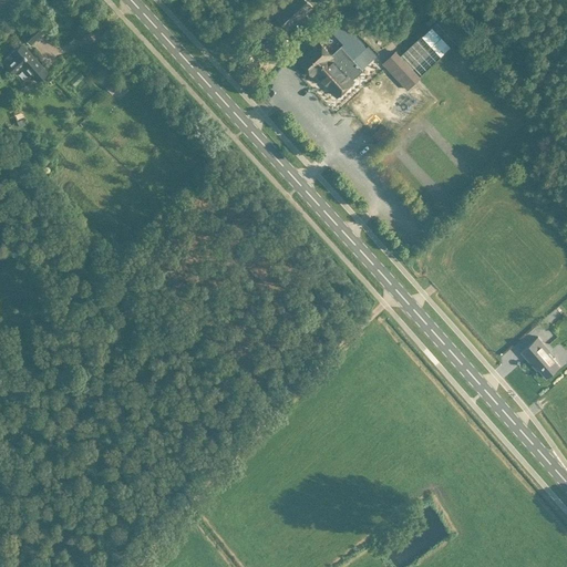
[(289,29),(297,22),(313,7),(307,0),(294,0),(285,9),(277,16),(289,29)]
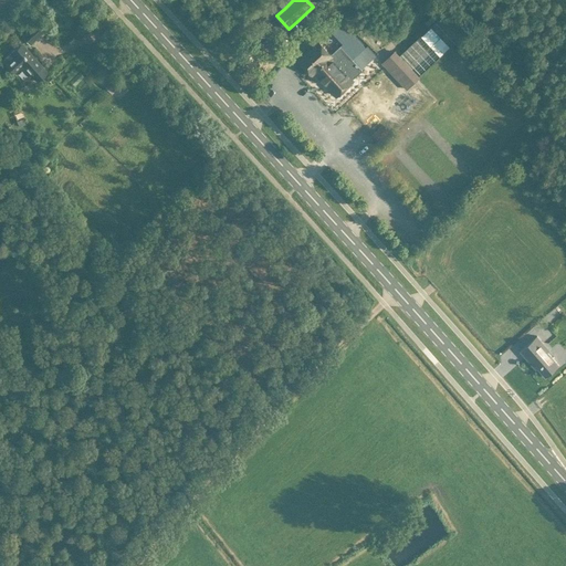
[(342,37),(348,30),(339,20),(332,25),(342,37)]
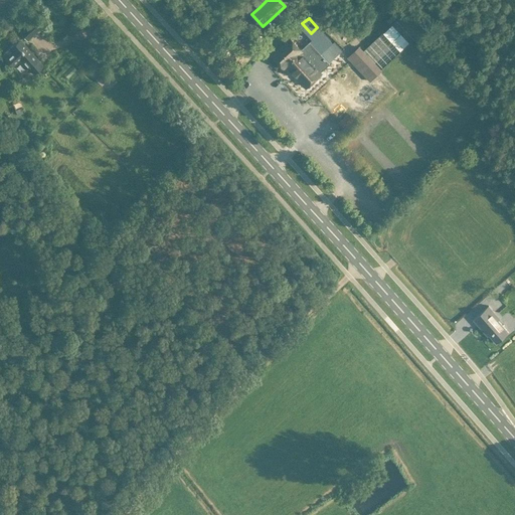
[(27,40),(41,28),(34,20),(21,32),(27,40)]
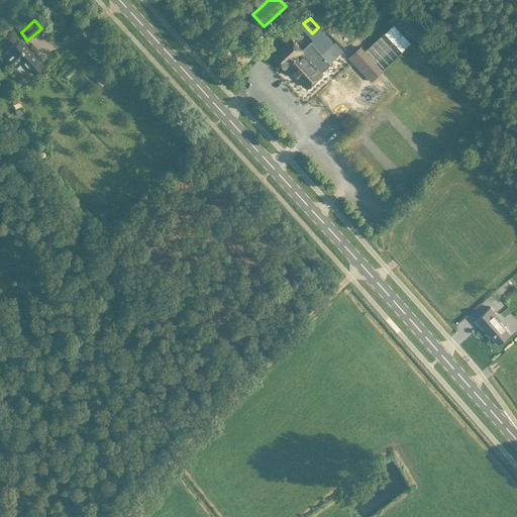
[(313,41),(311,42),(330,64),(342,53),(343,52),(336,43),(334,44),(323,32),(313,41)]
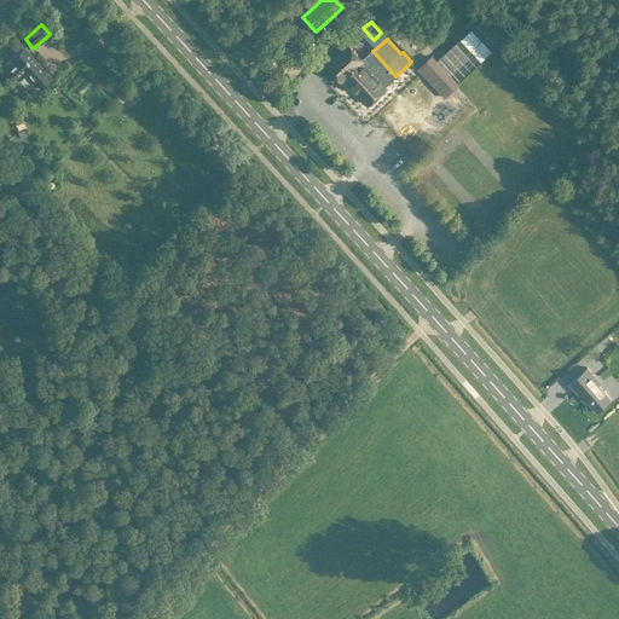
[(351,46),(337,58),(328,65),(341,80),(345,77),(343,77),(363,61),(362,59),(363,59),(351,46)]
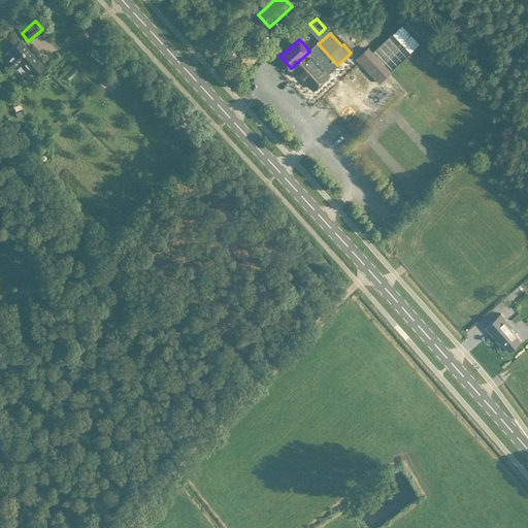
[(14,53),(6,60),(13,68),(20,62),(23,63),(30,70),(35,76),(45,67),(39,61),(21,40),(13,47),(11,48),(14,53)]
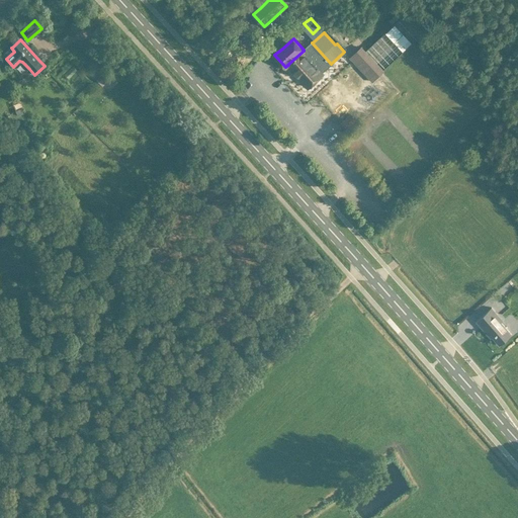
[(394,44),(387,49),(397,58),(402,52),(398,47),(401,45),(398,41),(395,44),(394,44)]
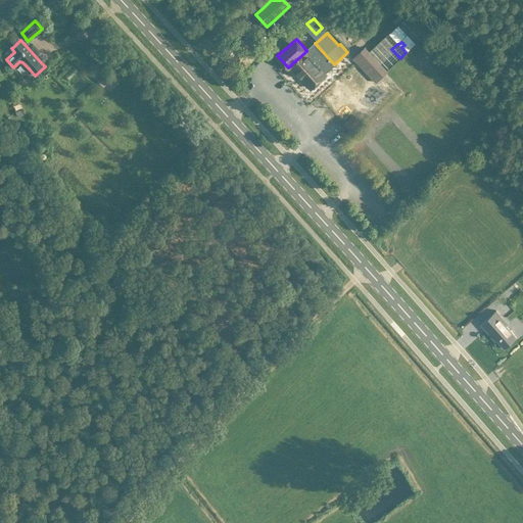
[(307,51),(306,50),(305,50),(306,51),(290,65),(291,65),(312,88),(319,81),(326,75),(325,73),(334,64),(315,43),(307,51)]
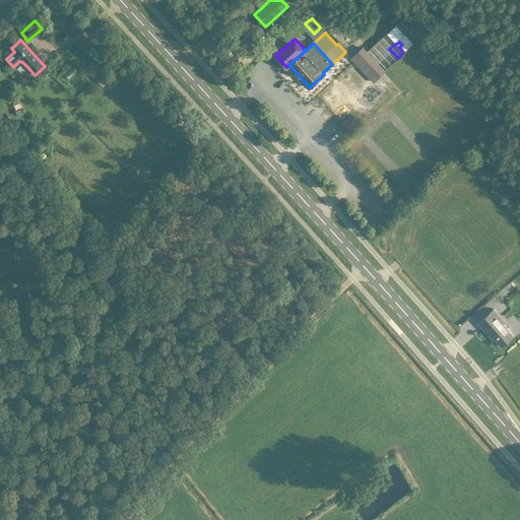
[(364,47),(351,58),(374,82),(385,72),(366,53),(368,51),(364,47)]
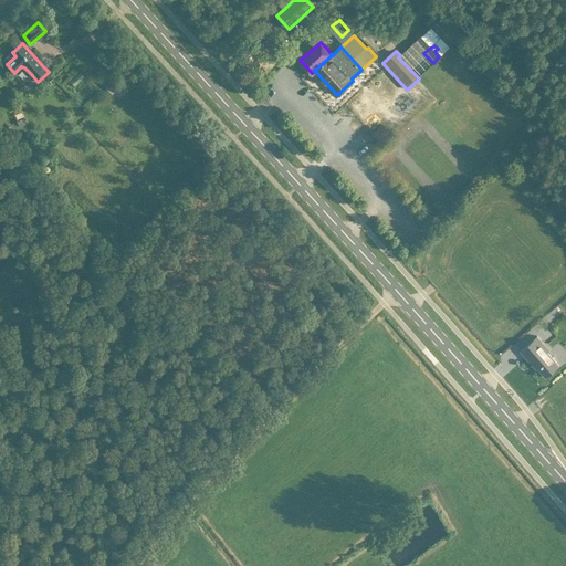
[(83,69),(71,81),(86,95),(98,84),(83,69)]
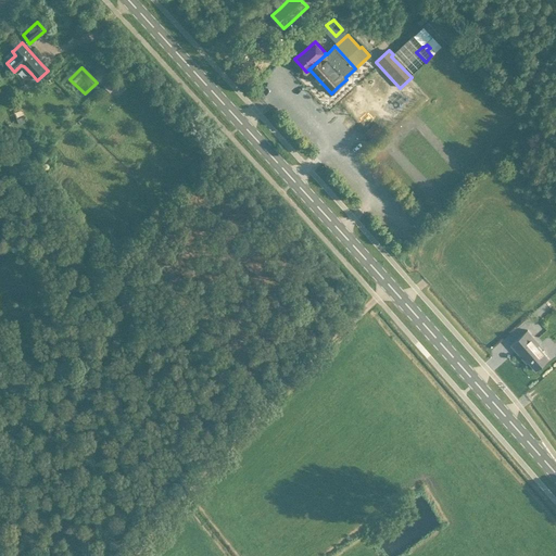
[(376,123),(366,133),(373,139),(383,129),(376,123)]
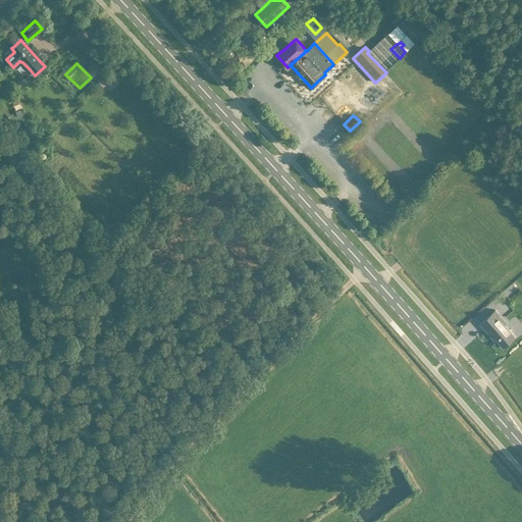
[(504,348),(512,341),(517,336),(506,324),(508,322),(497,309),(487,317),(480,323),(491,336),(492,335),(504,348)]
